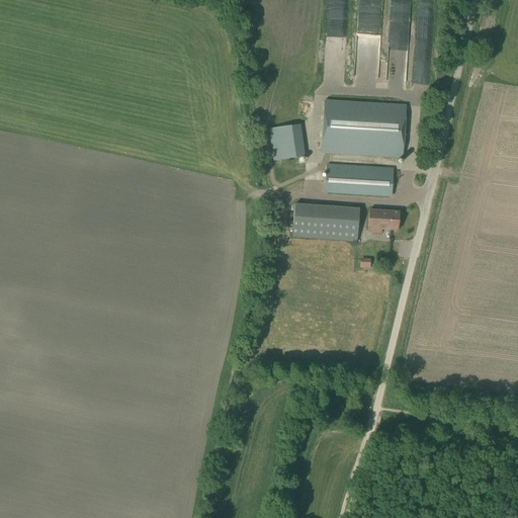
[(410,0),(397,0),(391,0),(390,37),(408,38),(410,0)]
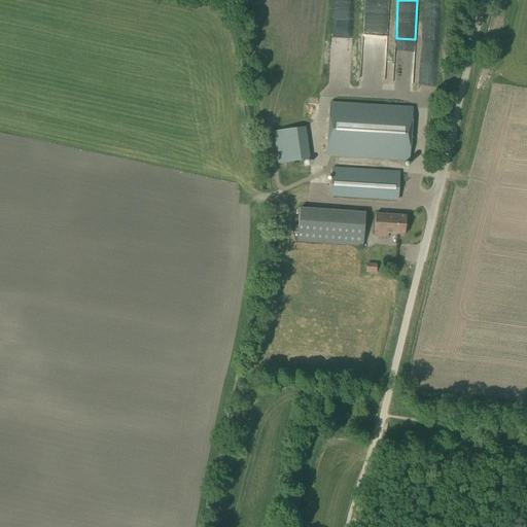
[(425,19),(430,19),(430,18),(437,18),(438,2),(426,2),(425,19)]
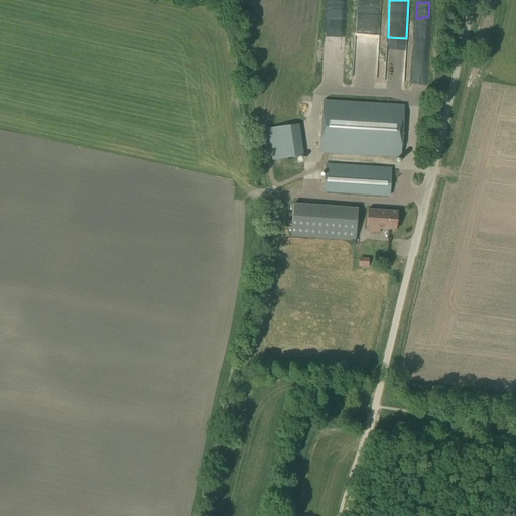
[(324,46),(323,53),(342,57),(343,50),(324,46)]
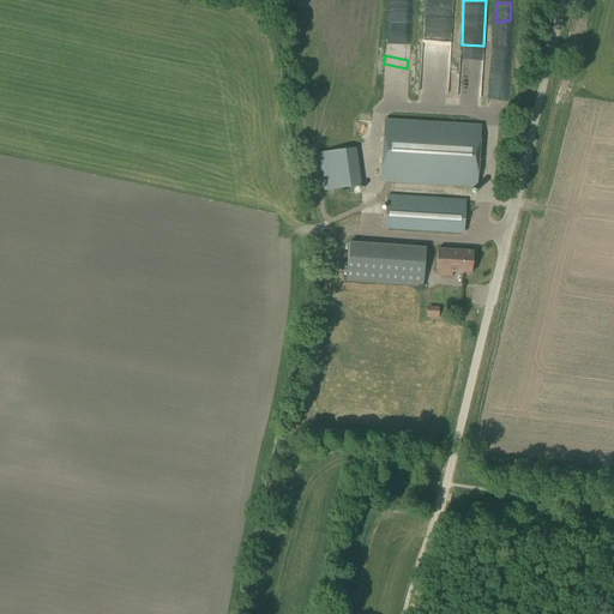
[(379,181),(476,187),(481,126),(384,120),(379,181)]
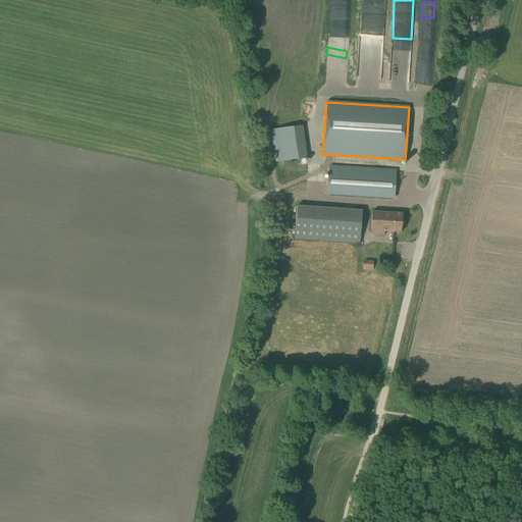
[(302,126),(284,128),(289,160),(306,158),(302,126)]
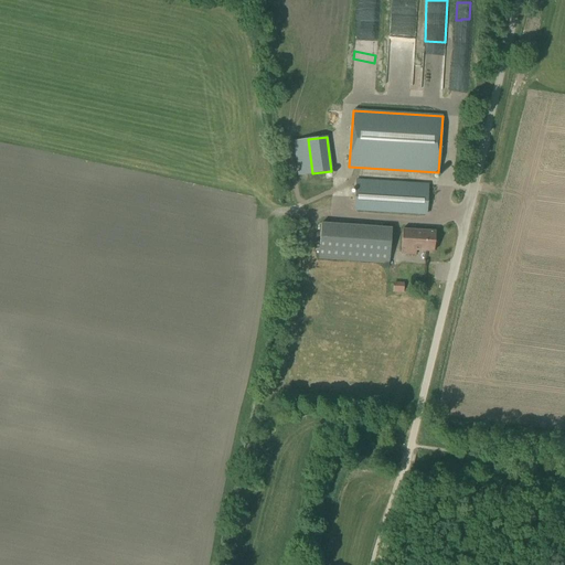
[(308,139),(294,140),(299,176),(312,173),(308,139)]
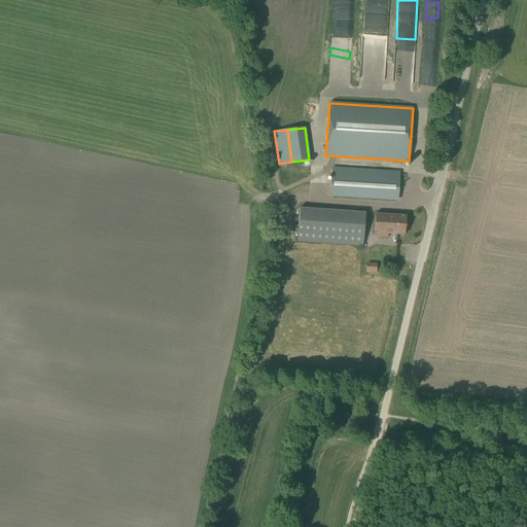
[(329,196),(387,199),(397,200),(399,172),(331,168),(329,196)]
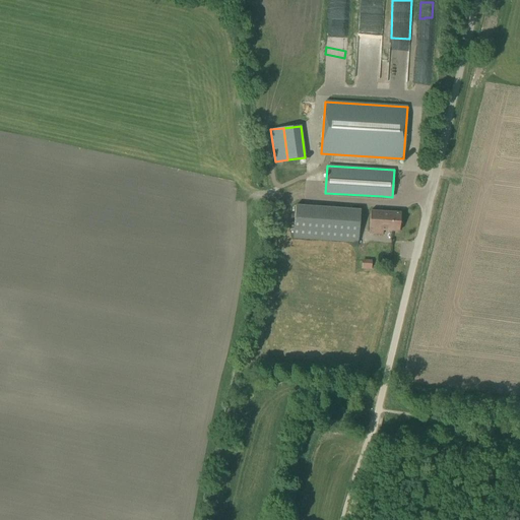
[(296,205),(293,238),(302,239),(304,205),(296,205)]
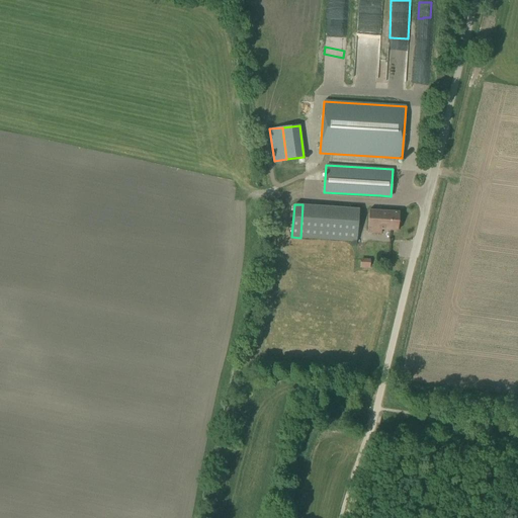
[(342,207),(340,241),(356,242),(358,208),(342,207)]
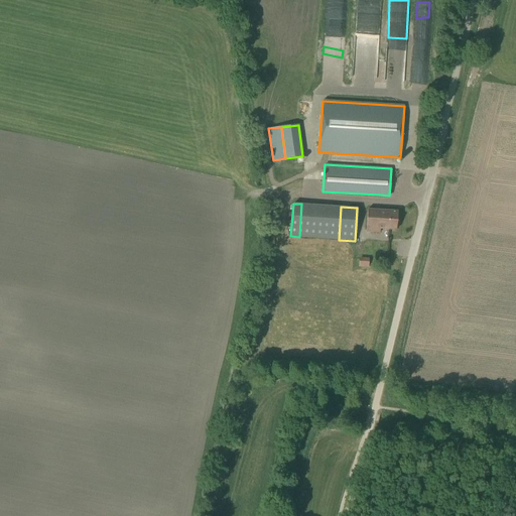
[(366,232),(380,233),(380,229),(396,230),(397,211),(367,209),(366,232)]
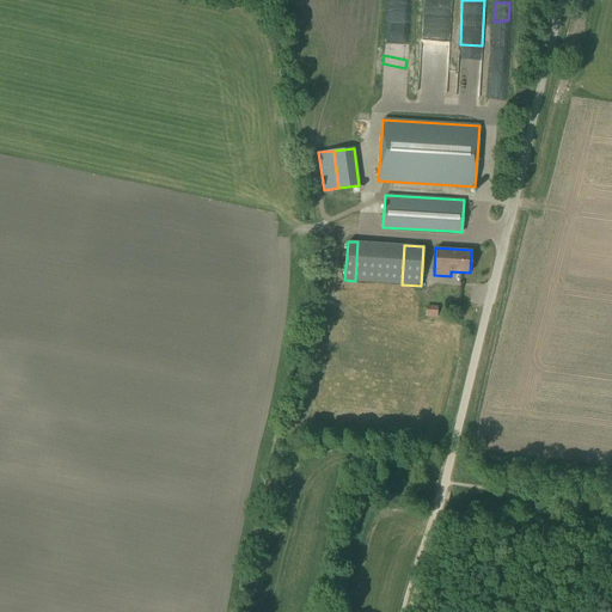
[(426,316),(438,316),(439,306),(427,305),(426,316)]
